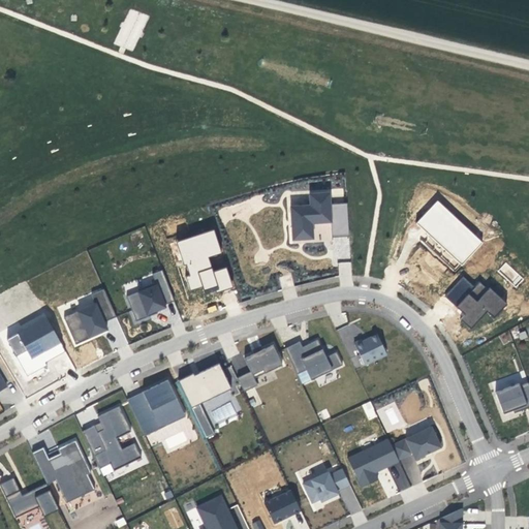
[(144,30),(149,16),(128,8),(116,44),(132,51),(141,29),(144,30)]
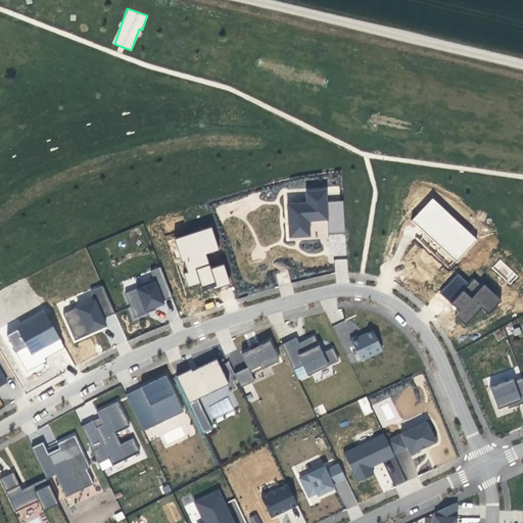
[(306,203),(287,204),(289,237),(310,236),(308,221),(327,220),(328,235),(345,234),(343,200),(326,201),(326,190),(305,192),(306,203)]
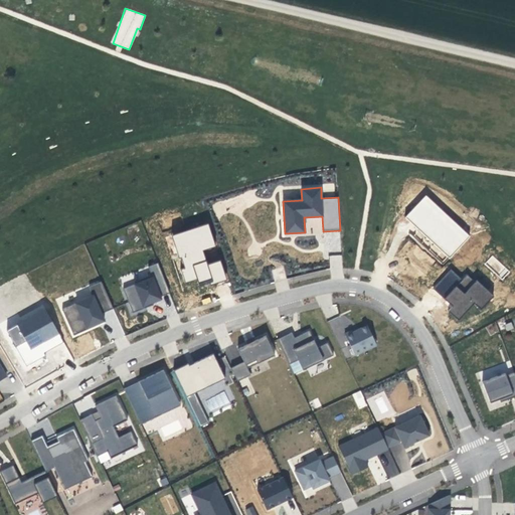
[(450,258),(470,235),(425,194),(405,217),(450,258)]
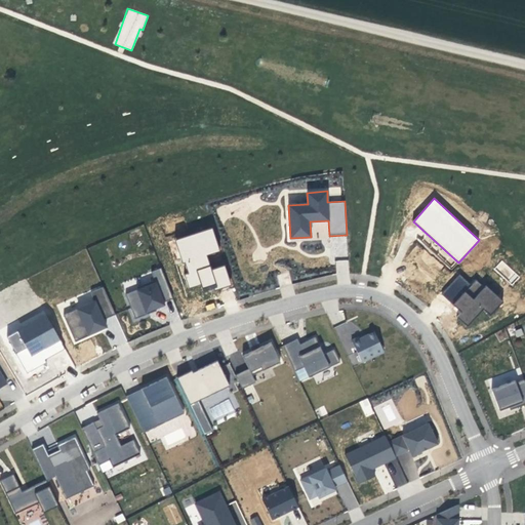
[(207,255),(219,251),(213,229),(176,239),(187,274),(186,274),(190,288),(201,284),(204,292),(231,284),(226,266),(211,270),(207,255)]
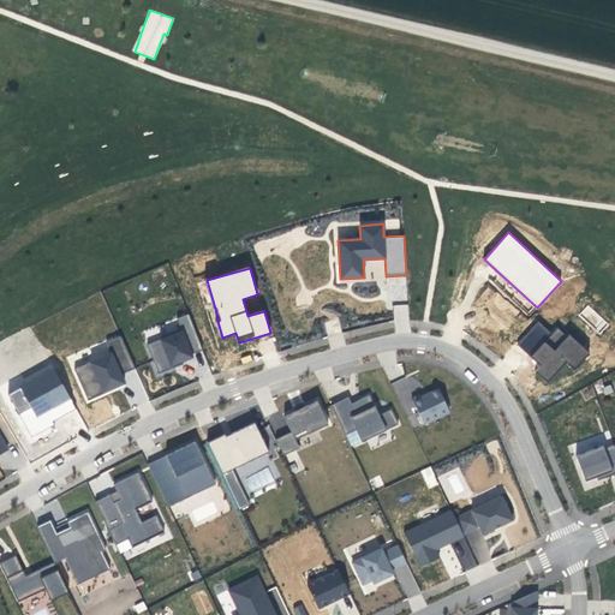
[(203,350),(189,314),(177,318),(181,330),(147,345),(159,374),(172,368),(171,365),(183,360),(192,357),(191,354),(203,350)]
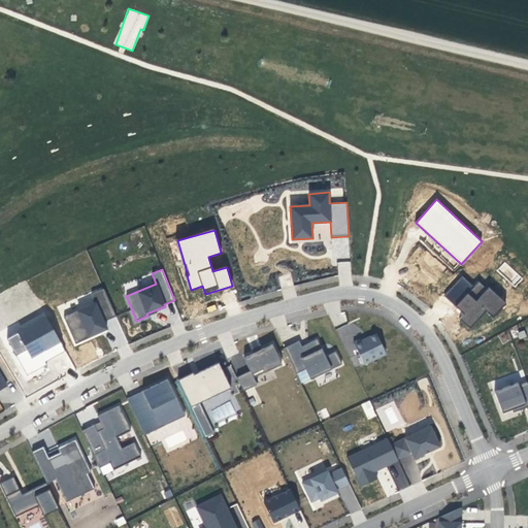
[(462,275),(443,296),(464,315),(460,319),(470,328),(487,310),(493,317),(505,303),(480,279),(473,286),(462,275)]
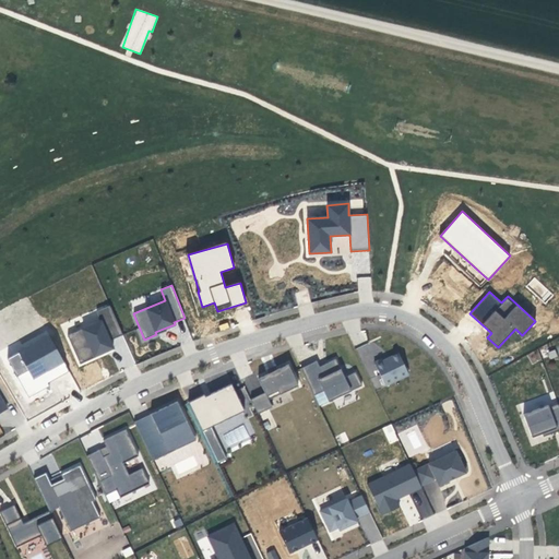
[(79,365),(116,349),(111,339),(121,334),(110,306),(98,310),(100,314),(66,330),(79,365)]
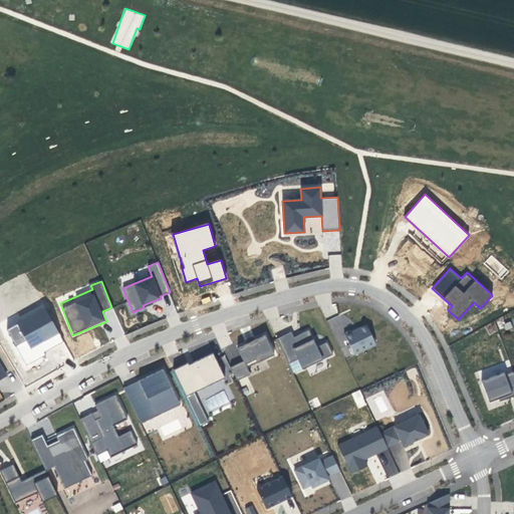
[(23,362),(63,345),(44,303),(5,321),(23,362)]
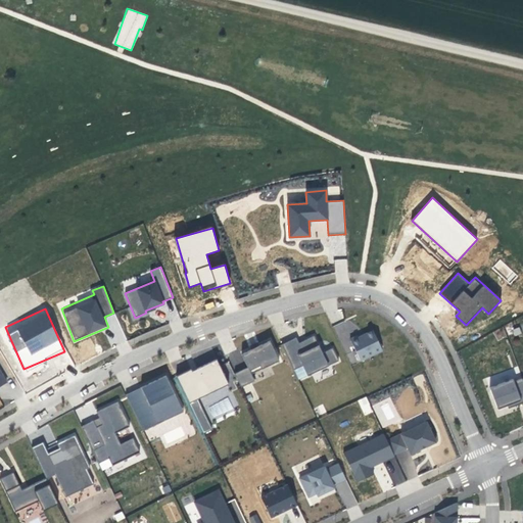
[(358,335),(349,339),(361,361),(382,350),(373,330),(358,337),(358,335)]
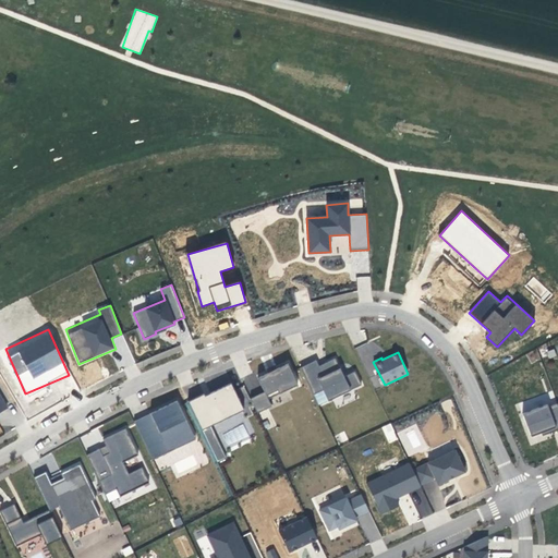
[(300,367),(318,405),(341,395),(340,391),(349,388),(350,390),(361,385),(354,372),(343,377),(335,359),(325,363),(326,365),(319,368),(316,360),(300,367)]
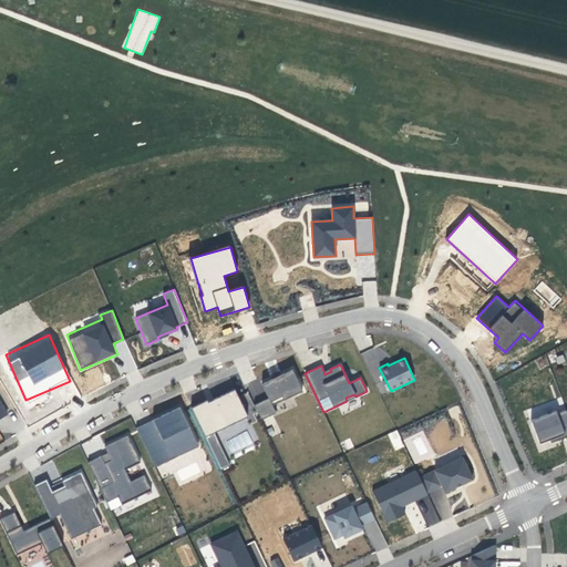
[(302,391),(292,370),(280,375),(274,379),(261,384),(268,399),(254,405),(261,420),(276,413),(272,405),(302,391)]
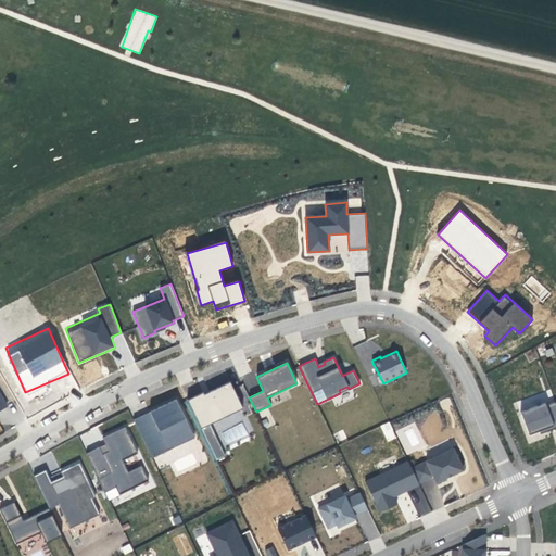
[(187,400),(201,428),(243,408),(230,381),(210,391),(211,394),(205,397),(203,392),(187,400)]
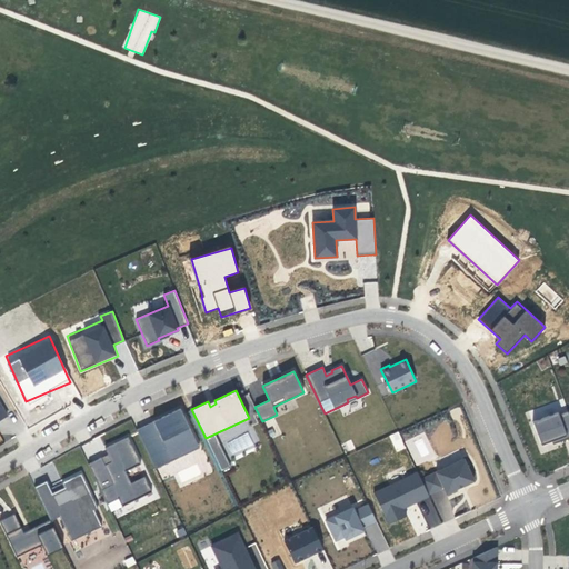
[(156,469),(189,452),(186,445),(196,440),(180,408),(161,417),(166,427),(158,430),(155,422),(137,431),(156,469)]
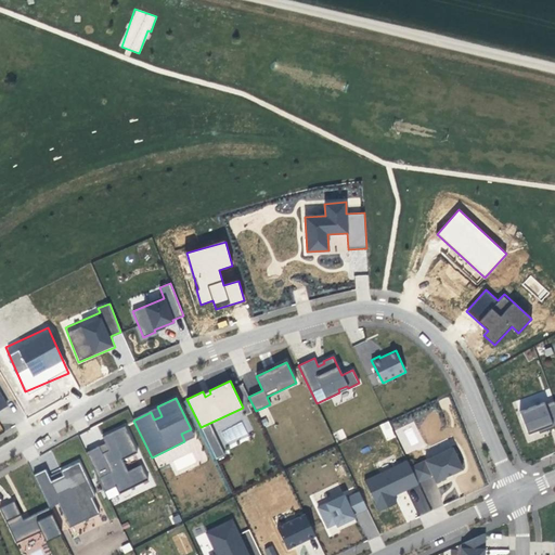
[(544,402),(519,411),(528,434),(538,430),(543,428),(544,431),(554,427),(554,403),(554,401),(545,404),(544,402)]
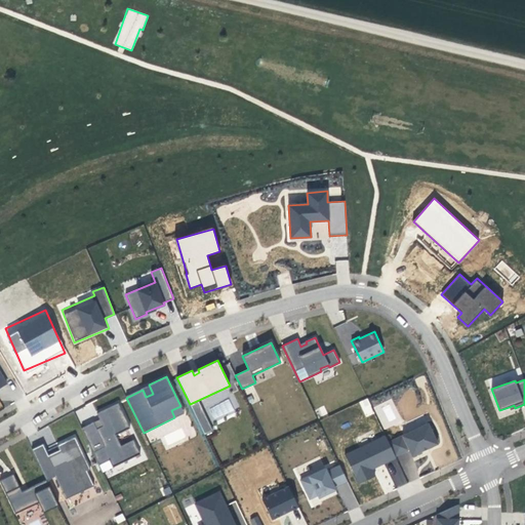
[(368,398),(359,402),(365,417),(374,413),(368,398)]
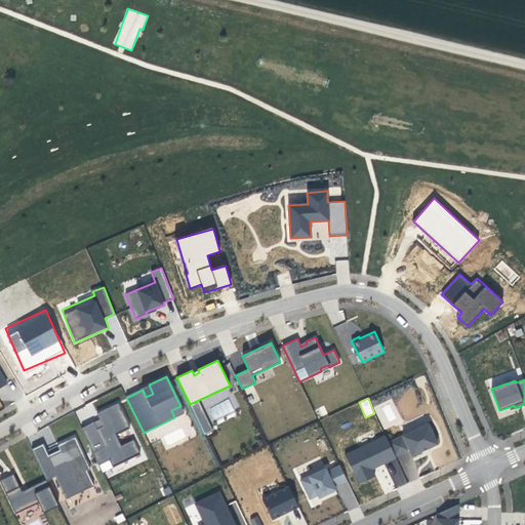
[(376,405),(381,427),(396,423),(391,402),(376,405)]
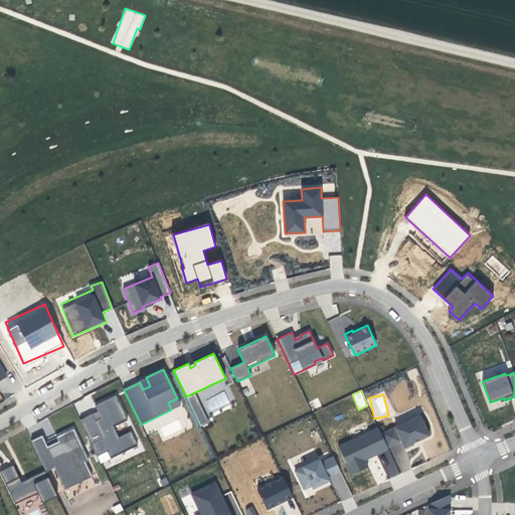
[(98,411),(80,418),(100,462),(138,446),(132,432),(119,437),(113,424),(127,418),(117,395),(96,404),(98,411)]
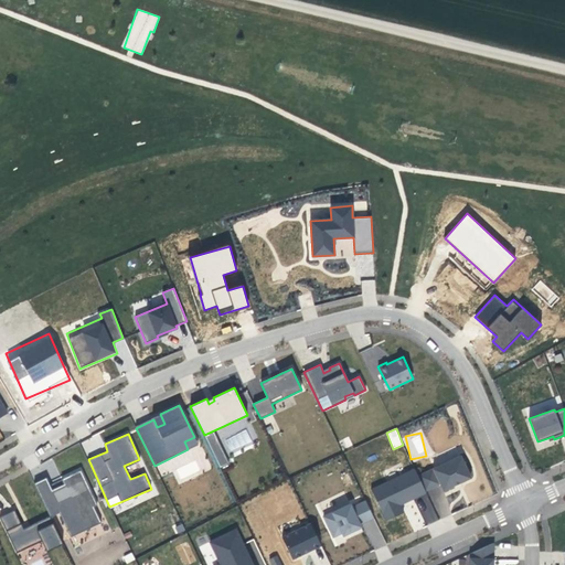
[(225,456),(216,460),(220,468),(228,464),(225,456)]
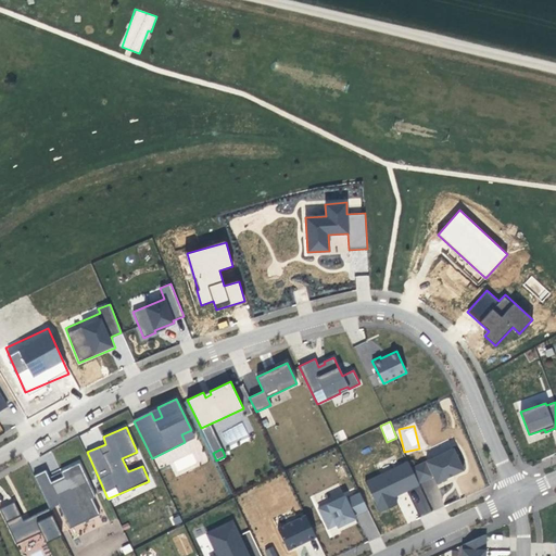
[(453,475),(464,470),(453,449),(412,468),(418,483),(433,476),(437,483),(446,478),(445,476),(452,474),(453,475)]
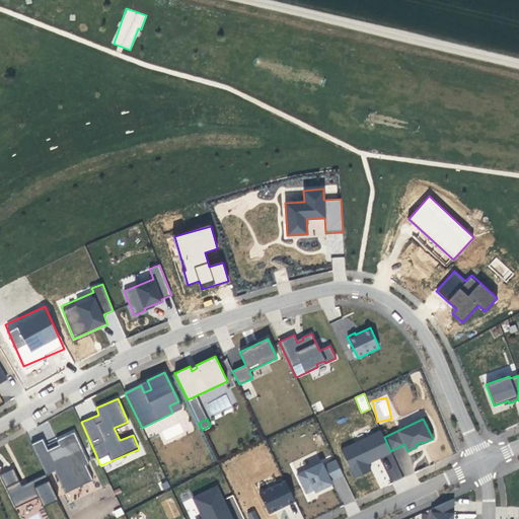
[(380,430),(341,449),(354,478),(371,470),(367,463),(391,452),(390,451),(384,437),(380,430)]
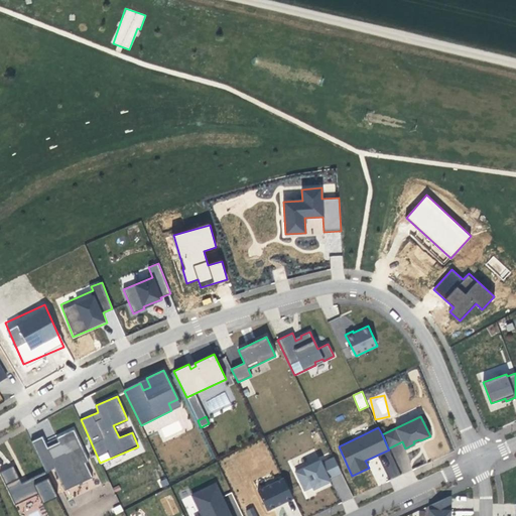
[(43,436),(33,440),(44,473),(55,469),(63,490),(93,479),(75,429),(44,440),(43,436)]
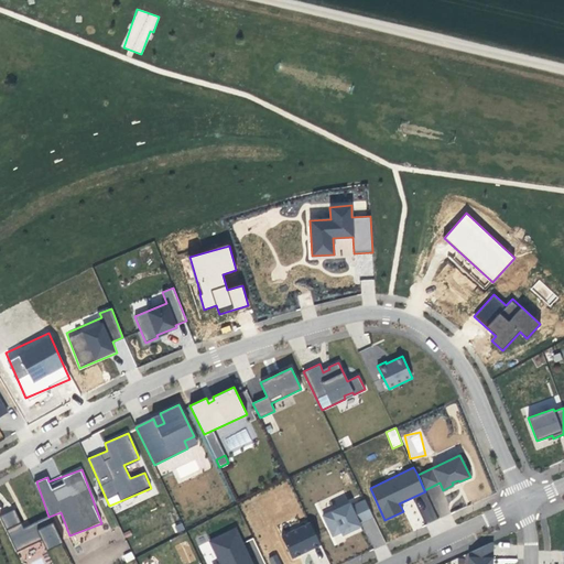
[(401,503),(412,530),(437,519),(426,494),(401,503)]
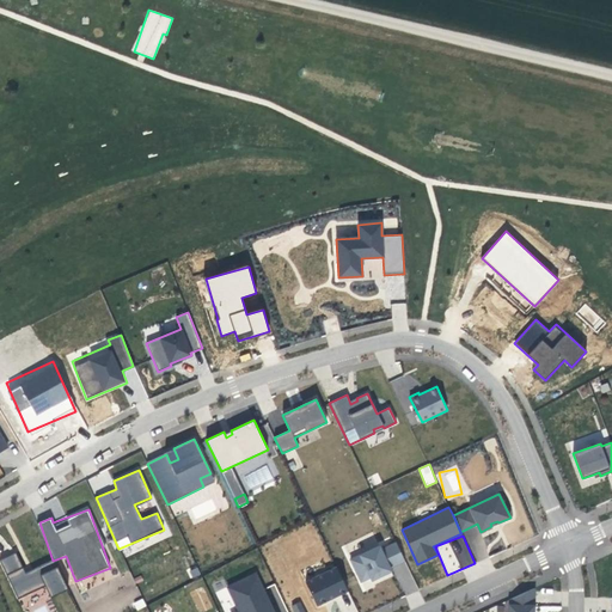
[(404,561),(396,543),(381,549),(379,545),(350,560),(361,581),(369,577),(372,580),(391,570),(390,568),(404,561)]
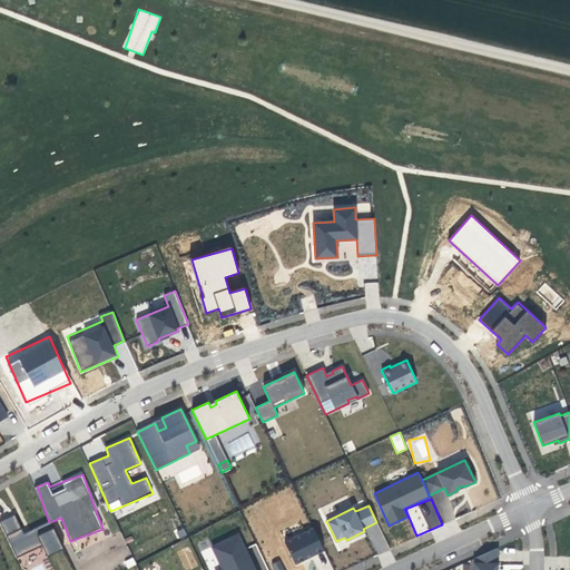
[(62,549),(51,522),(22,533),(16,516),(0,521),(15,557),(42,546),(46,556),(62,549)]
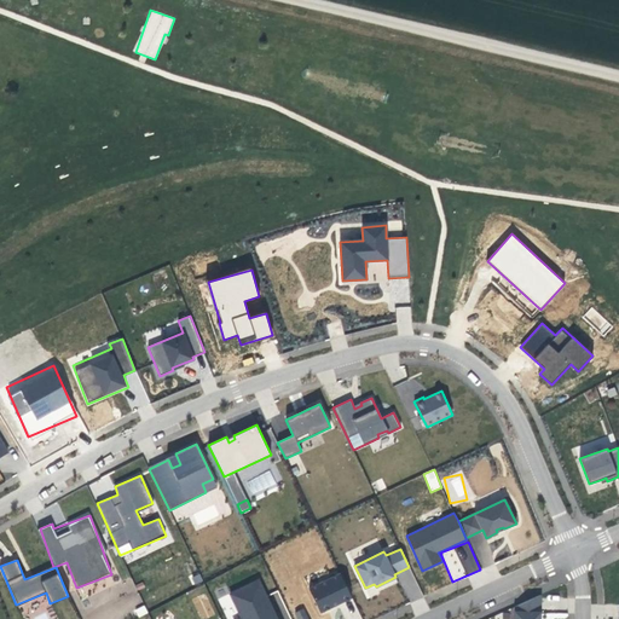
[(308,588),(320,612),(352,596),(340,572),(308,588)]
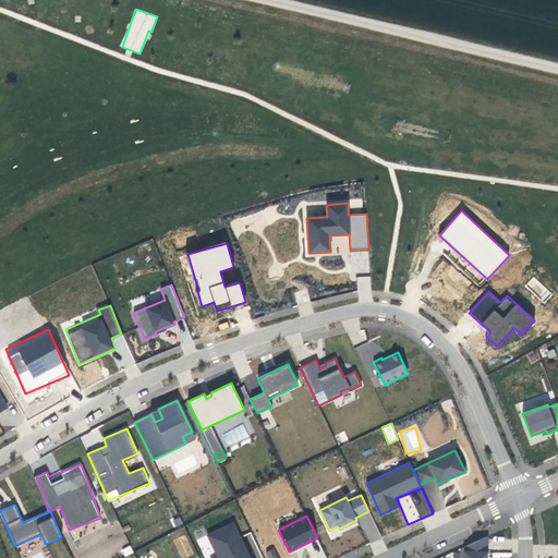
[(373,521),(362,526),(370,543),(380,537),(373,521)]
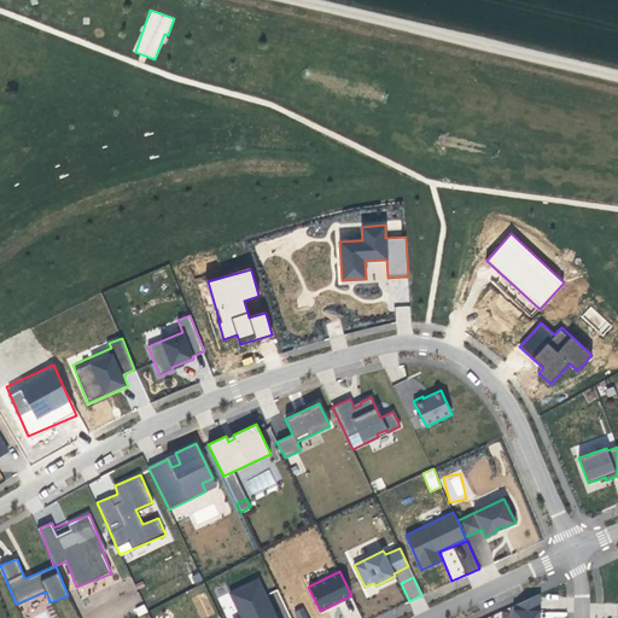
[(277,617),(257,579),(229,593),(242,617),(239,617),(277,617)]
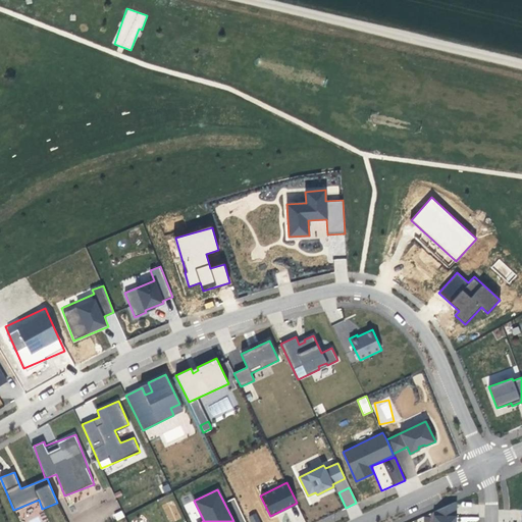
[(456,521),(457,501),(434,512),(433,521),(456,521)]
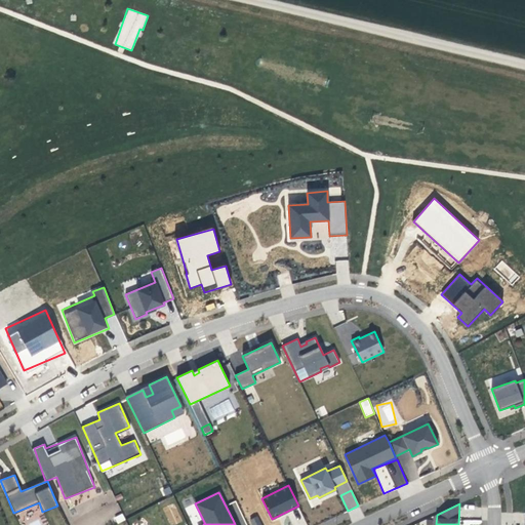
[(21,524),(39,517),(34,506),(16,513),(21,524)]
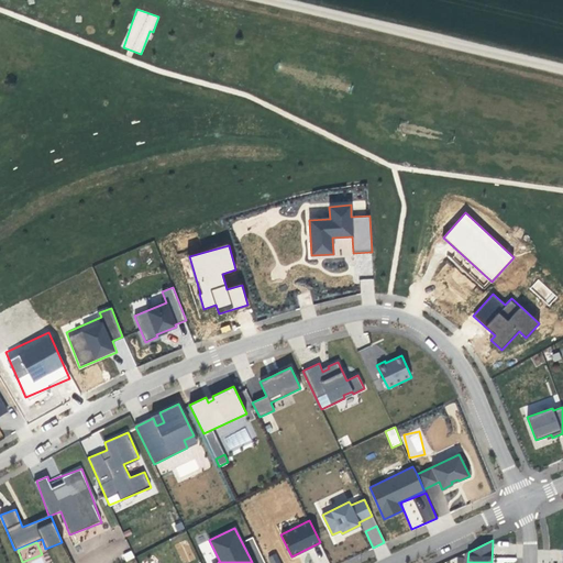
[(179,550),(185,562),(196,559),(188,545),(179,550)]
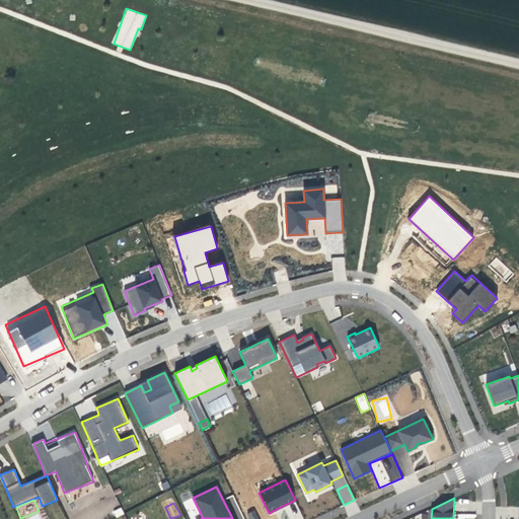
[(246,513),(248,518),(258,518),(254,509),(246,513)]
